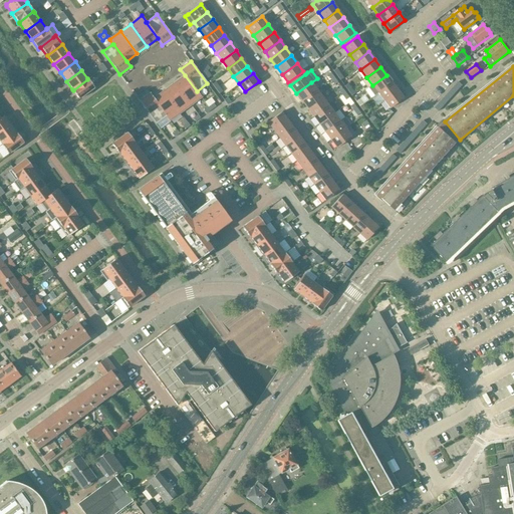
[(185,75),(175,83),(191,105),(202,97),(197,91),(185,75)]
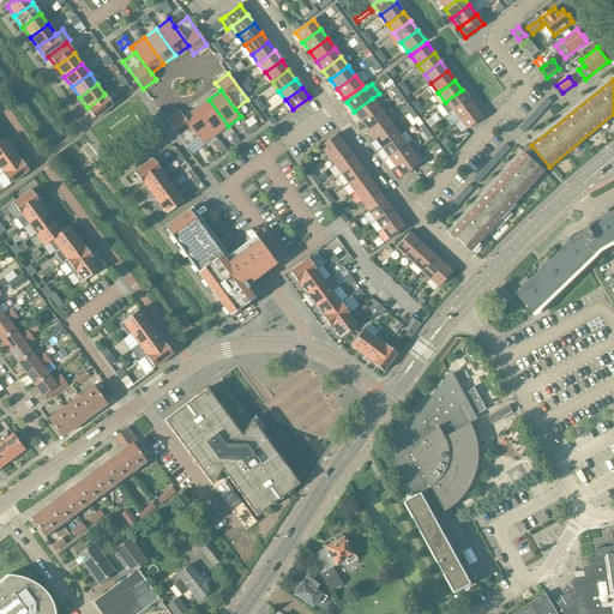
[(445,102),(440,106),(447,114),(452,110),(468,98),(462,90),(445,102)]
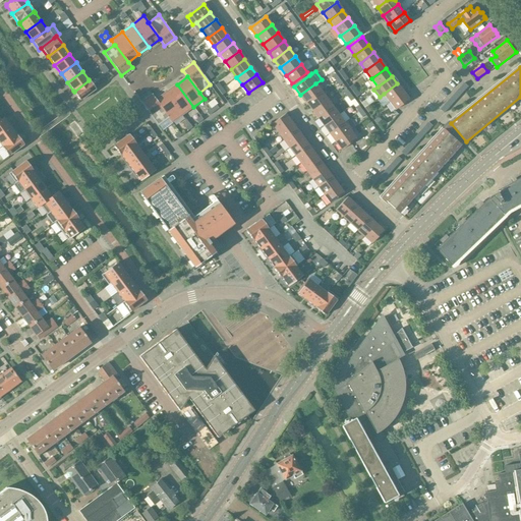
[(89,79),(89,80),(74,92),(73,91),(73,92),(80,101),(81,100),(96,90),(89,79)]
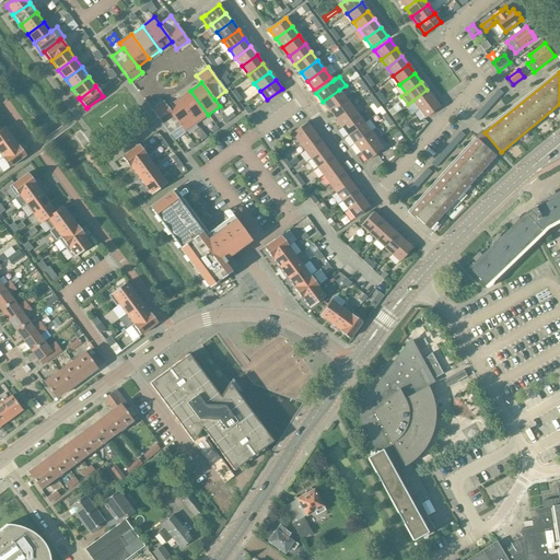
[(478,121),(503,93),(500,89),(474,117),(478,121)]
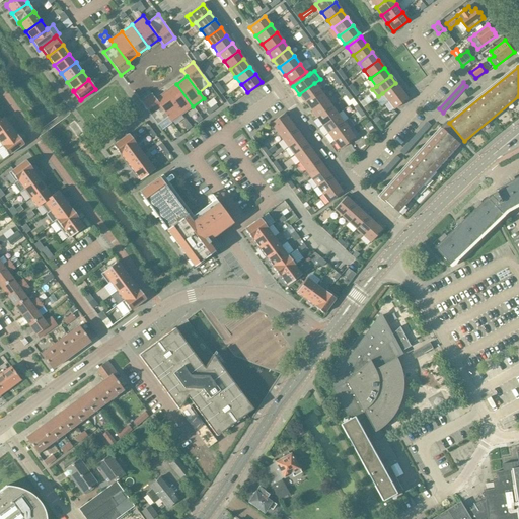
[(305,102),(320,91),(314,83),(299,94),(305,102)]
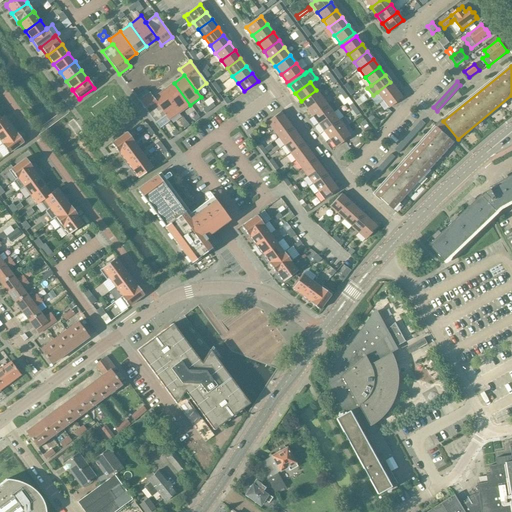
[(382,100),(396,90),(390,82),(377,92),(382,100)]
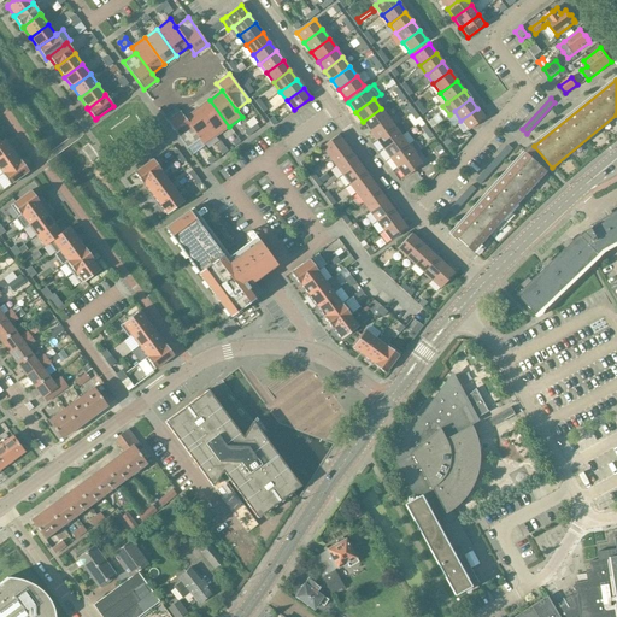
[(210,100),(197,110),(217,136),(229,127),(210,100)]
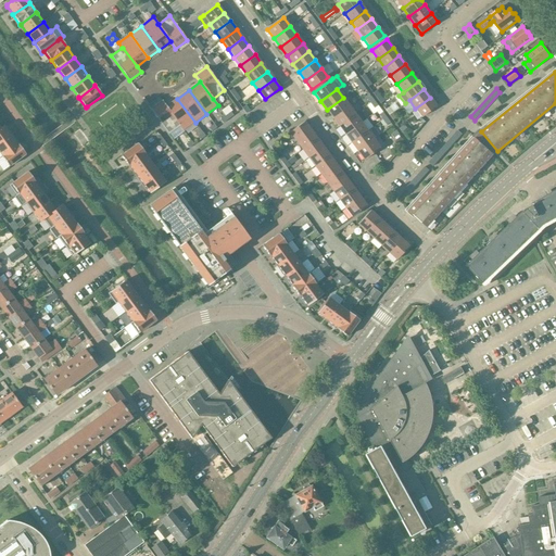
[(332,118),(349,106),(343,98),(327,110),(332,118)]
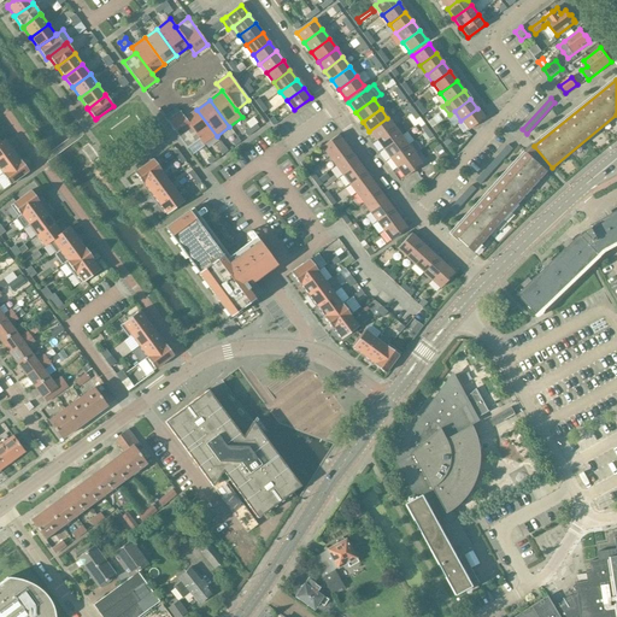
[(477,109),(460,121),(468,130),(485,118),(477,109)]
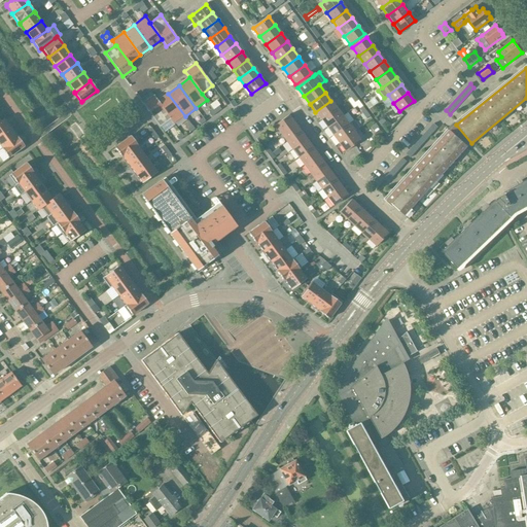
[(170,119),(174,125),(185,116),(168,94),(157,101),(171,118),(170,119)]
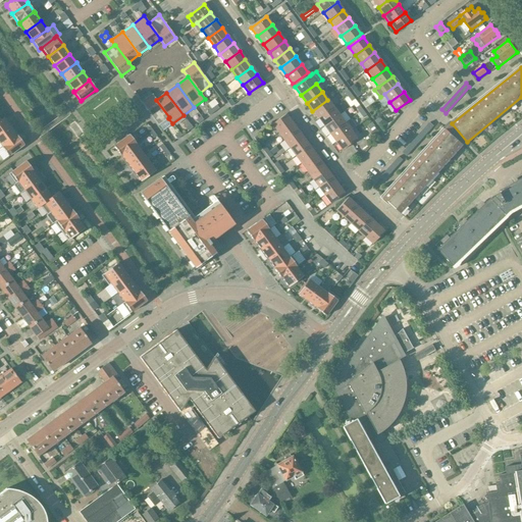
[(153,95),(142,103),(158,125),(168,118),(169,117),(156,100),(153,95)]
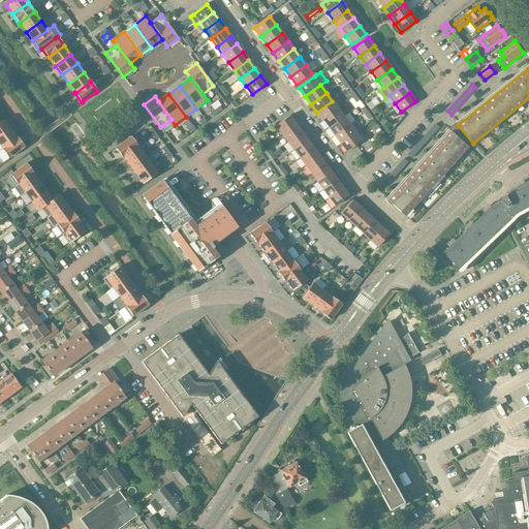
[(322,120),(338,109),(332,101),(316,113),(322,120)]
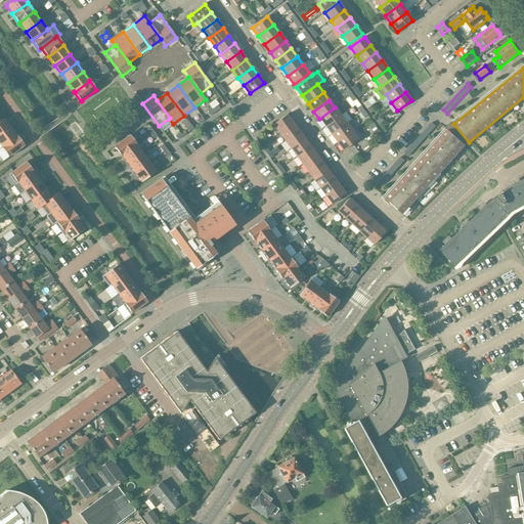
[(325,127),(341,116),(335,107),(319,119),(325,127)]
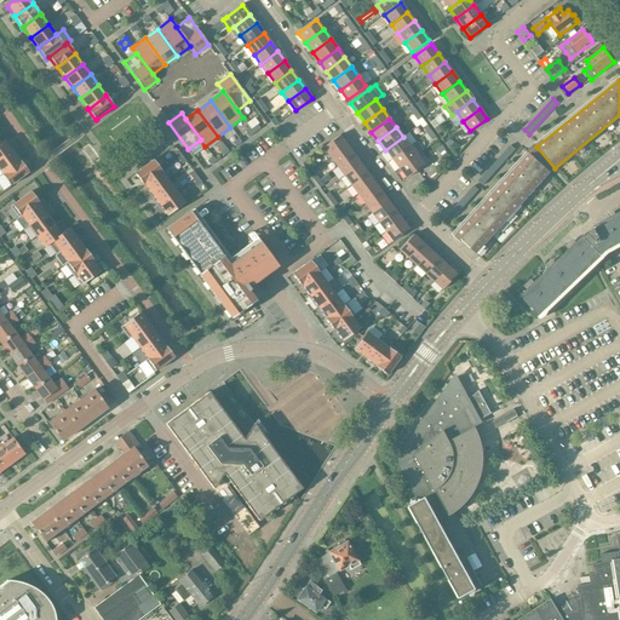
[(323,148),(329,158),(346,145),(339,136),(323,148)]
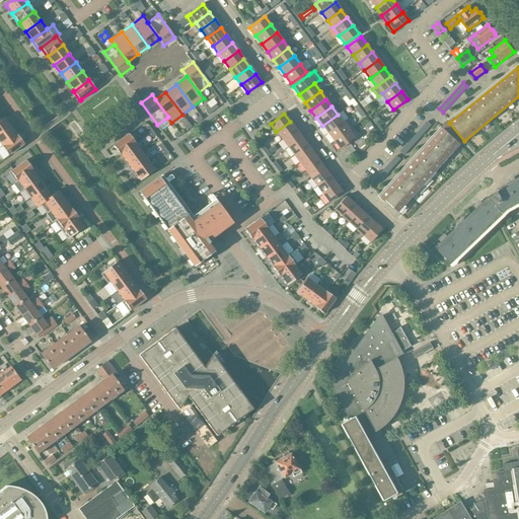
[(327,134),(343,123),(338,115),(322,126),(327,134)]
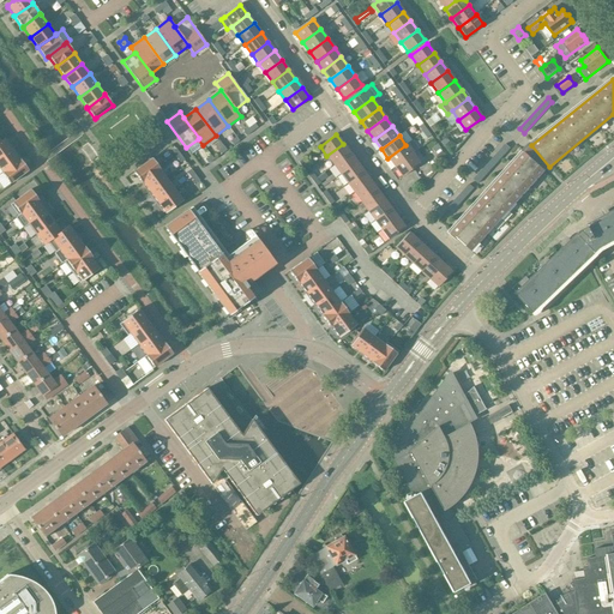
[(5,139),(0,142),(1,143),(0,142),(0,158),(12,150),(5,139)]
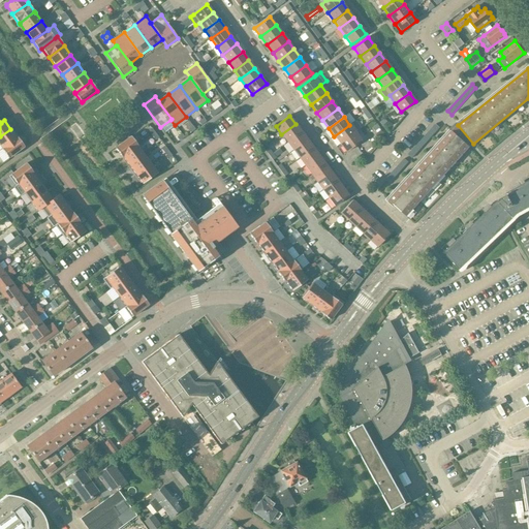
[(189,122),(185,125),(188,130),(193,126),(189,122)]
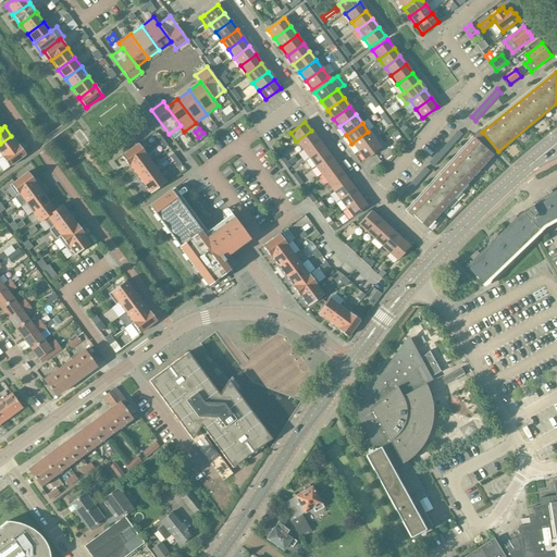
[(302,150),(318,139),(311,131),(296,141),(302,150)]
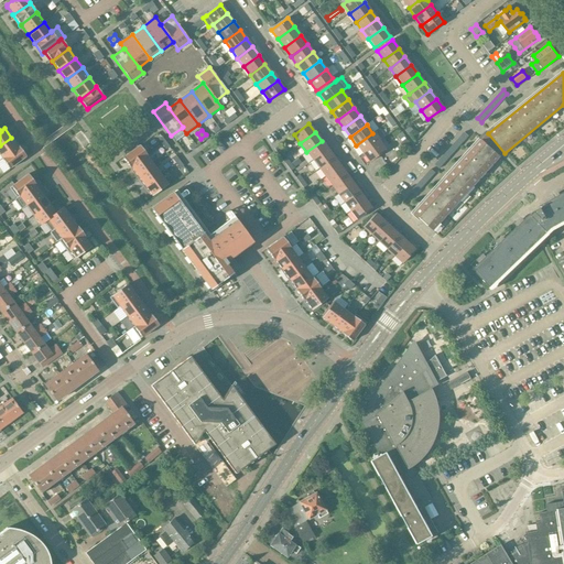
[(440,169),(468,136),(465,132),(435,165),(440,169)]
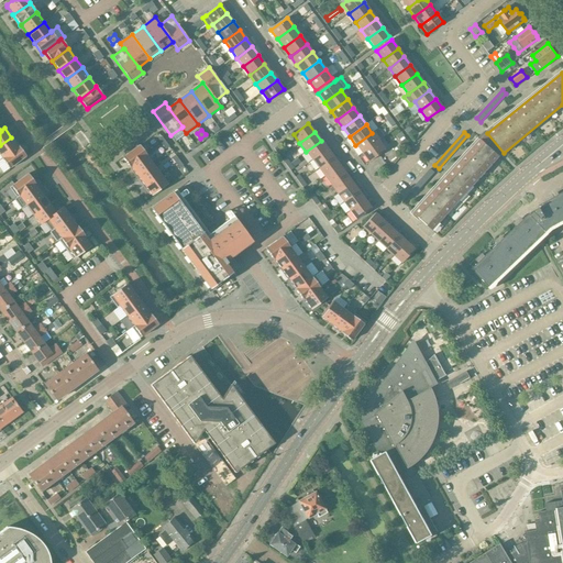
[(362,153),(378,141),(372,133),(355,145),(362,153)]
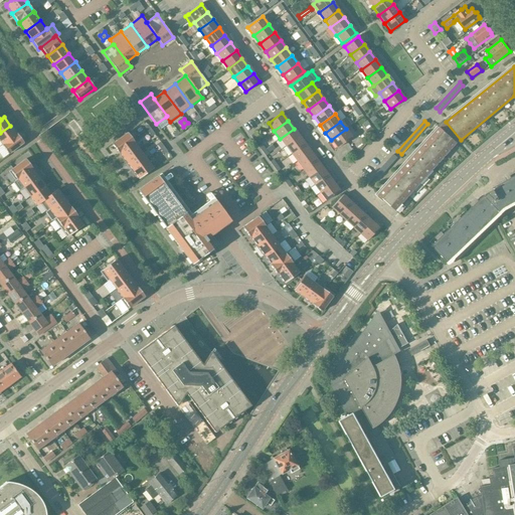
[(16,134),(10,126),(0,133),(0,142),(2,145),(17,135),(16,134)]
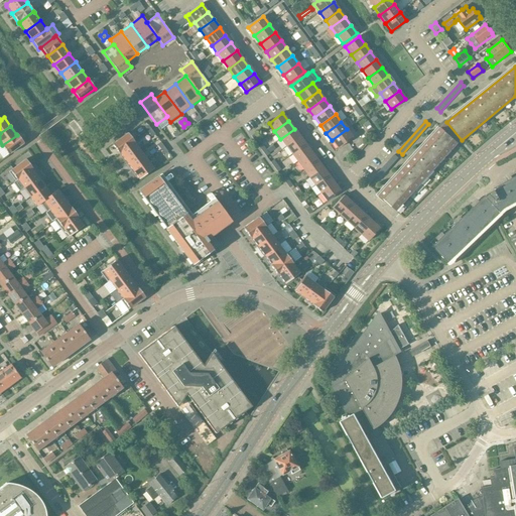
[(374,132),(371,127),(366,131),(370,136),(374,132)]
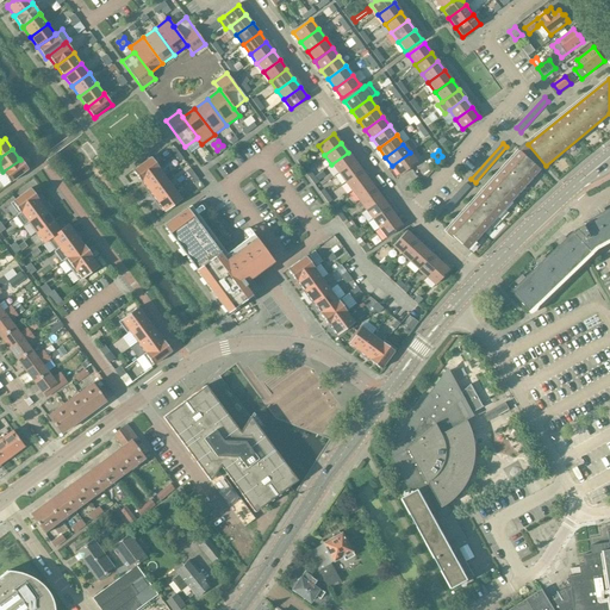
[(468,249),(541,169),(521,151),(449,231),(468,249)]
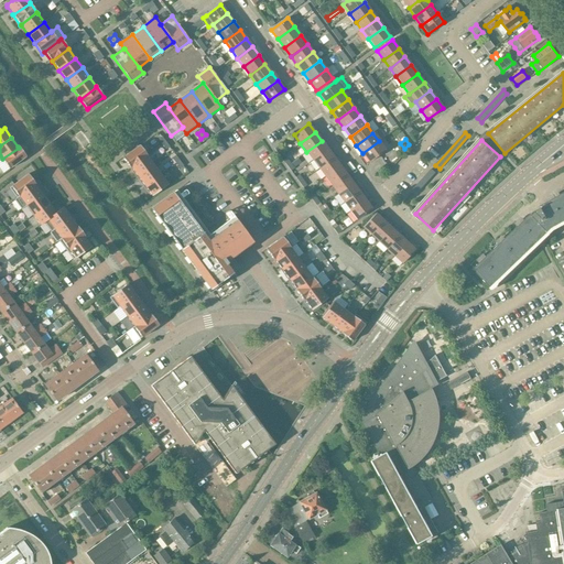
[(313,160),(327,149),(322,141),(306,152),(313,160)]
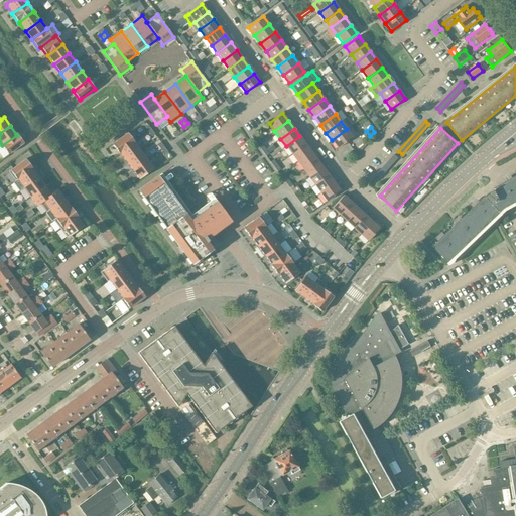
[(347,129),(332,140),(338,148),(353,137),(347,129)]
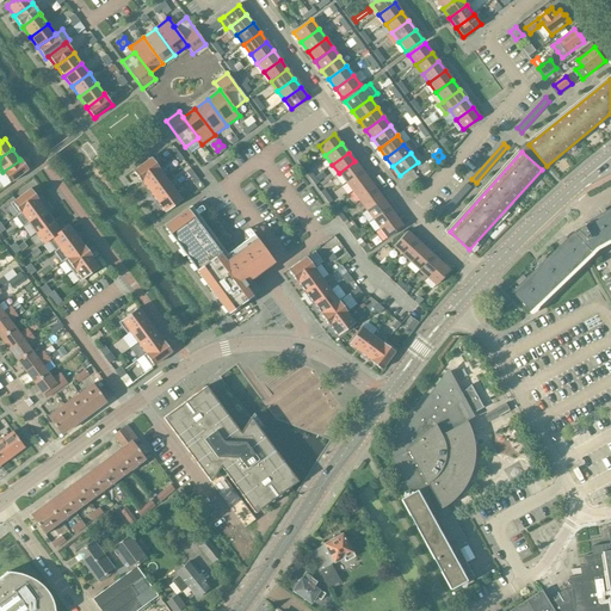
[(152,158),(133,171),(141,183),(142,181),(141,181),(159,168),(160,168),(152,158)]
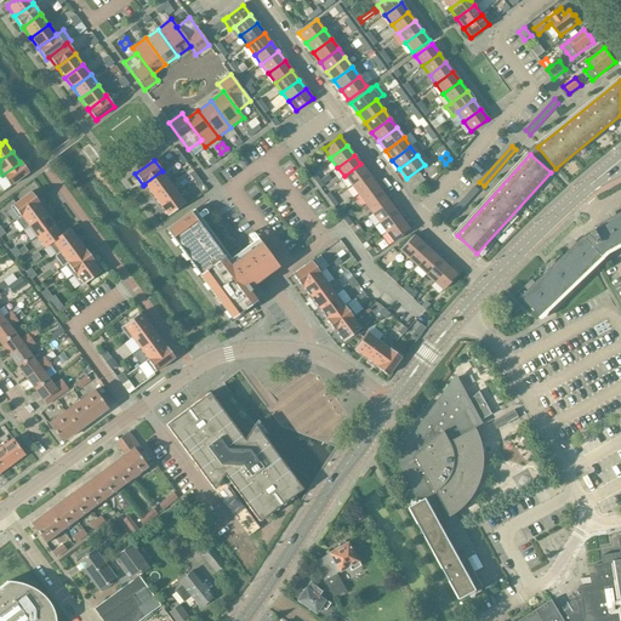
[(21,161),(20,161),(21,163),(3,175),(1,175),(10,187),(29,172),(28,171),(21,161)]
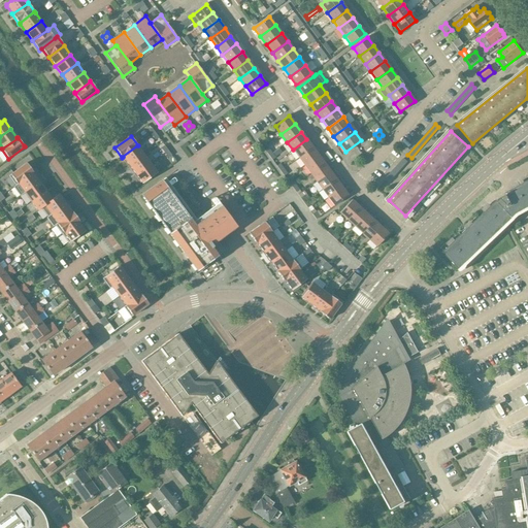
[(299,158),(312,147),(306,139),(293,150),(299,158)]
